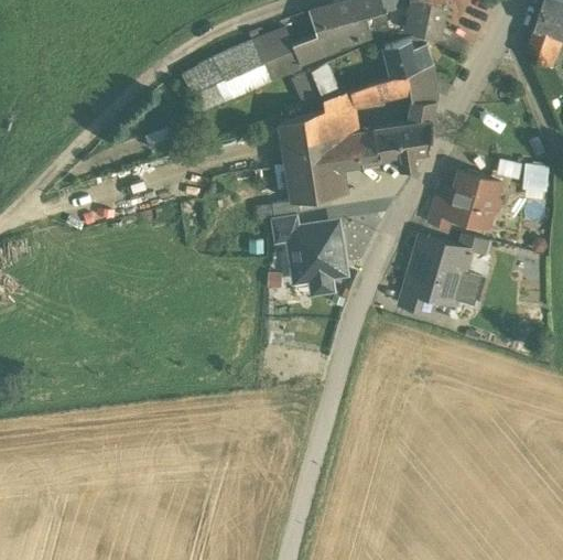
[(366,17),(376,14),(371,0),(360,0),(360,1),(365,18),(366,17)]
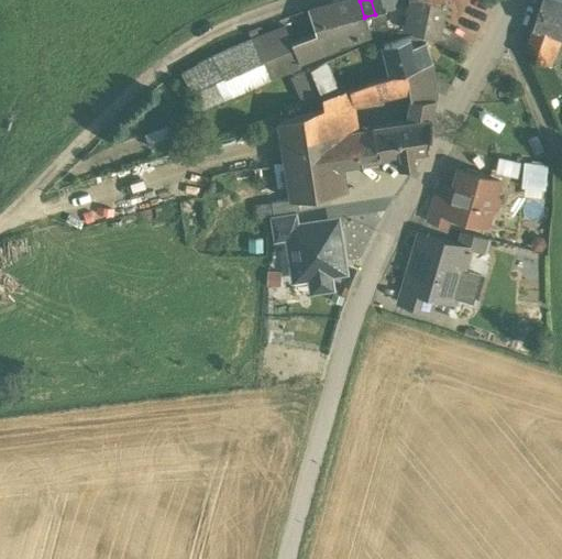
[(371,0),(375,14),(383,13),(379,0),(371,0)]
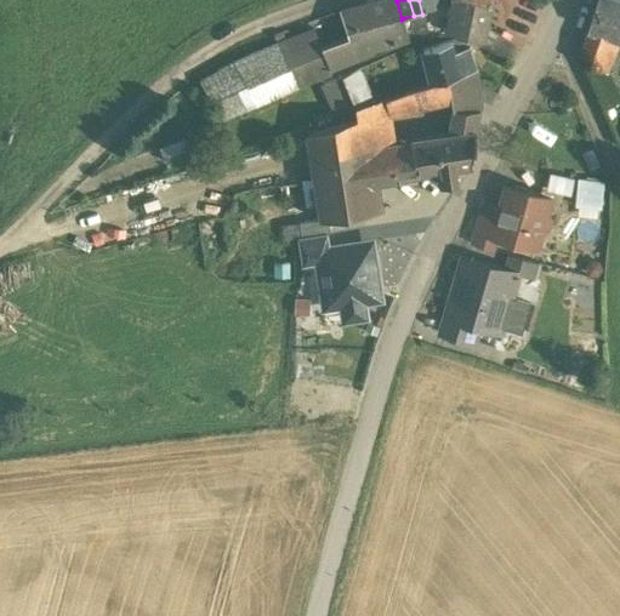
[(428,0),(419,0),(422,15),(432,12),(428,0)]
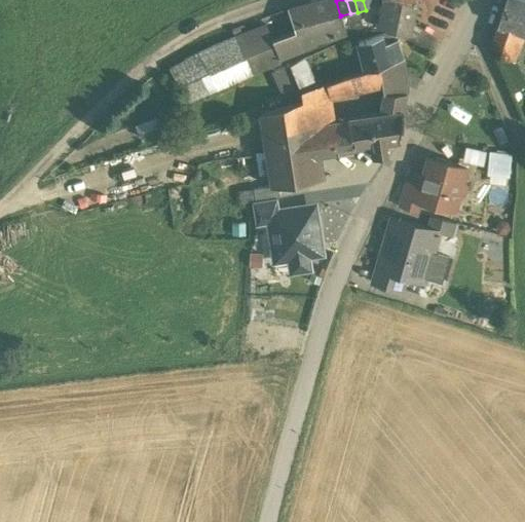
[(363,0),(366,10),(379,4),(380,0),(363,0)]
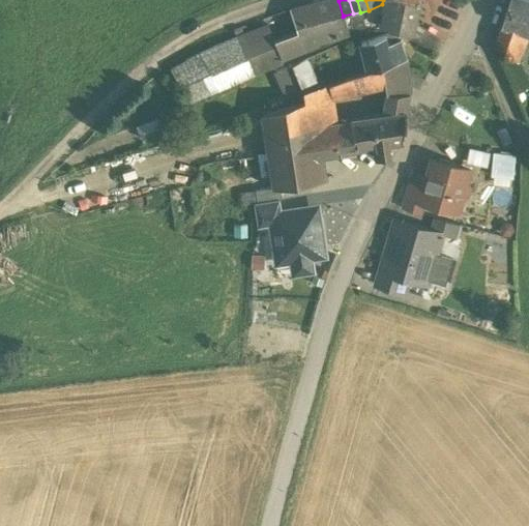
[(395,0),(383,0),(382,4),(378,28),(411,36),(417,1),(402,0),(400,0),(401,1),(395,0)]
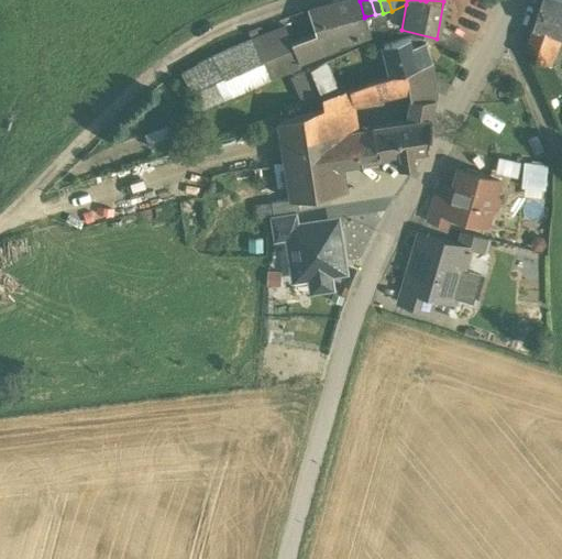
[(561,3),(551,0),(543,0),(533,28),(558,37),(561,39),(561,3)]
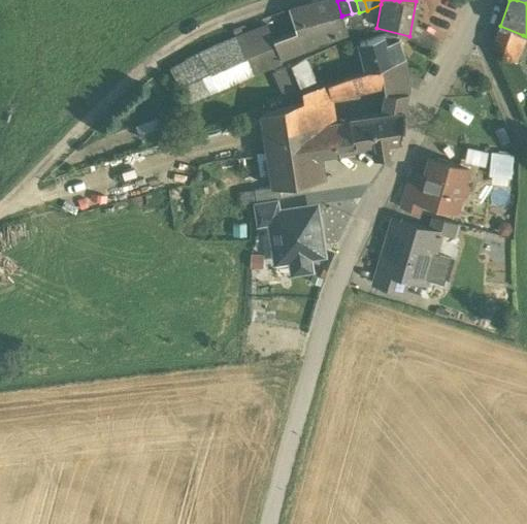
[(337,1),(311,7),(317,25),(296,34),(273,43),(281,61),(320,44),(347,34),(342,15),(341,17),(337,1)]
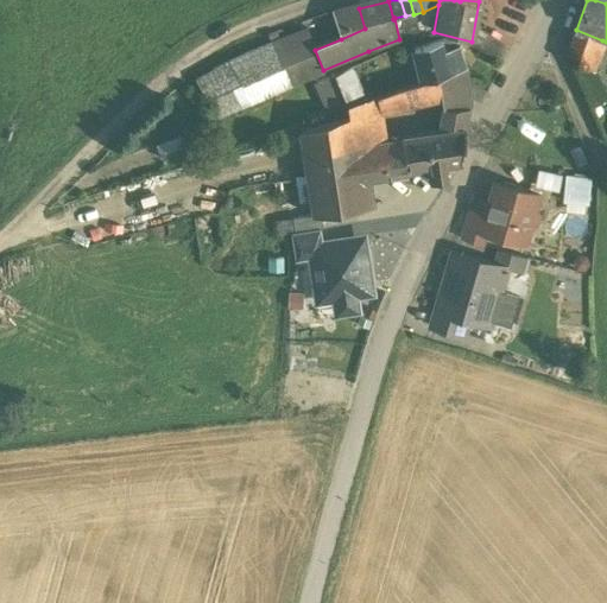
[(333,17),(341,39),(365,29),(359,8),(352,11),(333,17)]
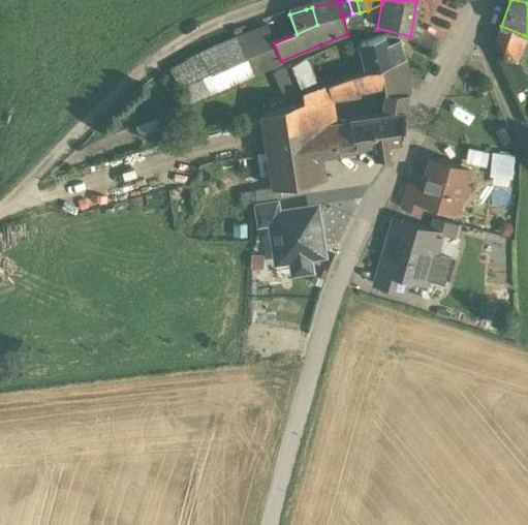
[(352,13),(343,16),(347,34),(365,30),(360,12),(352,13)]
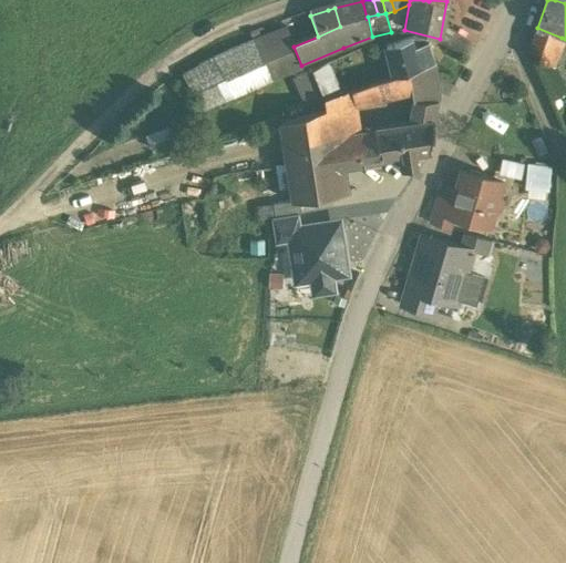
[(562,38),(537,28),(532,47),(555,53),(562,38)]
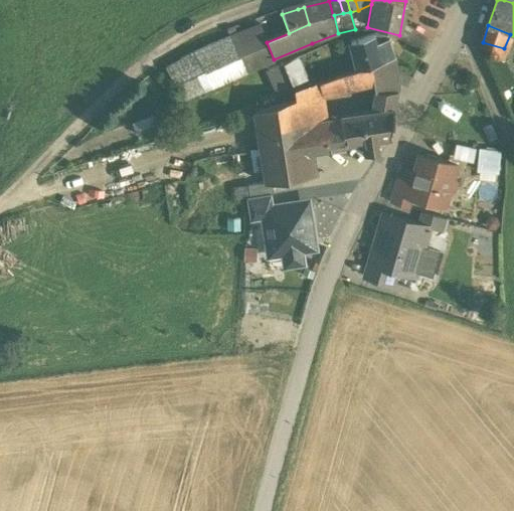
[(424,40),(404,27),(397,39),(417,52),(424,40)]
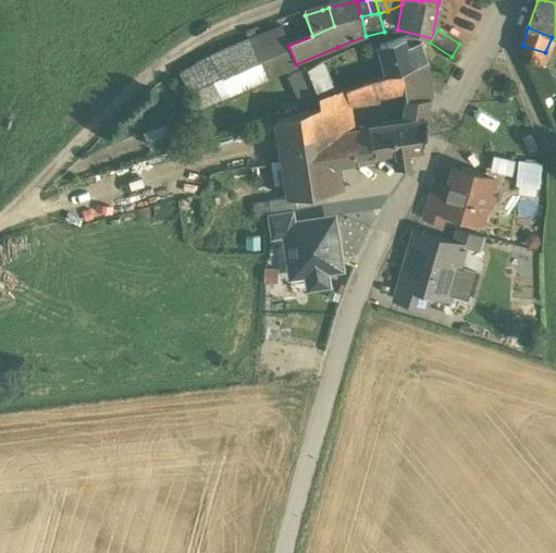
[(254,54),(286,41),(282,31),(222,50),(207,57),(178,73),(180,74),(145,99),(159,127),(198,110),(198,111),(266,82),(254,54)]
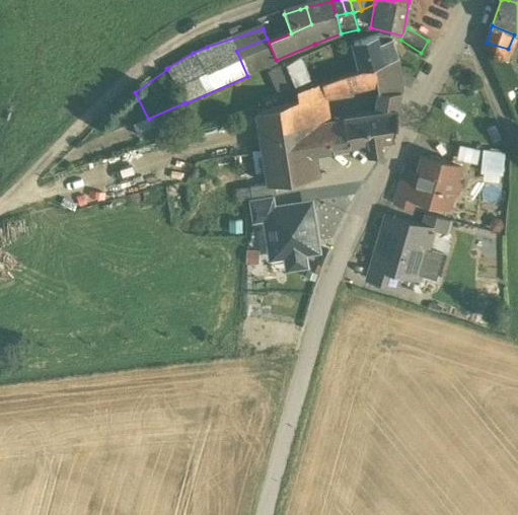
[(517,78),(510,60),(517,39),(517,35),(514,34),(508,49),(503,62),(502,76),(495,73),(506,92),(517,87),(517,78)]
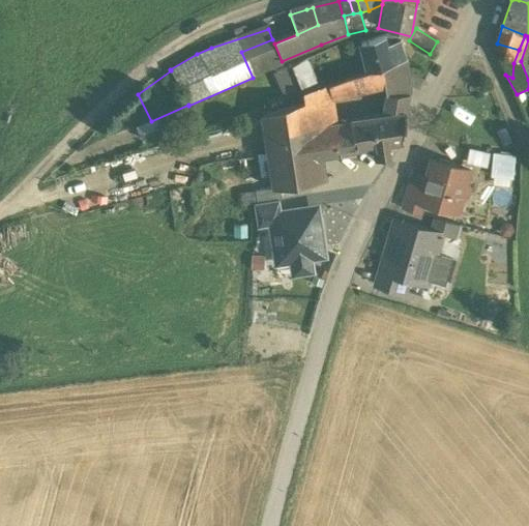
[(389,37),(361,46),(369,75),(373,72),(385,69),(406,63),(401,42),(397,44),(395,38),(389,39),(389,37)]
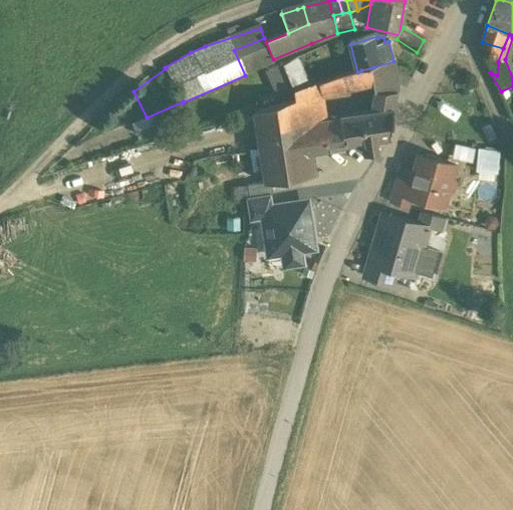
[(274,63),(273,59),(266,42),(264,38),(234,50),(245,75),(274,63)]
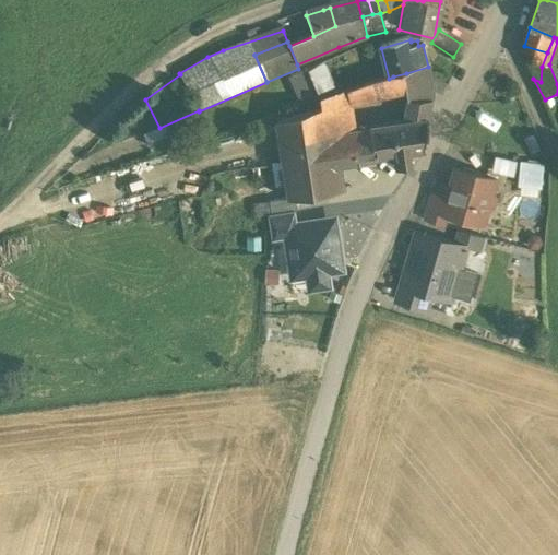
[(547,52),(524,46),(525,61),(542,67),(547,52)]
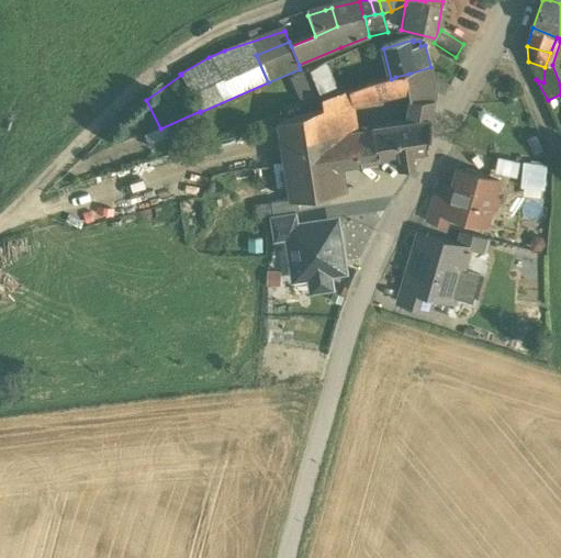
[(528,62),(536,79),(543,82),(545,67),(528,62)]
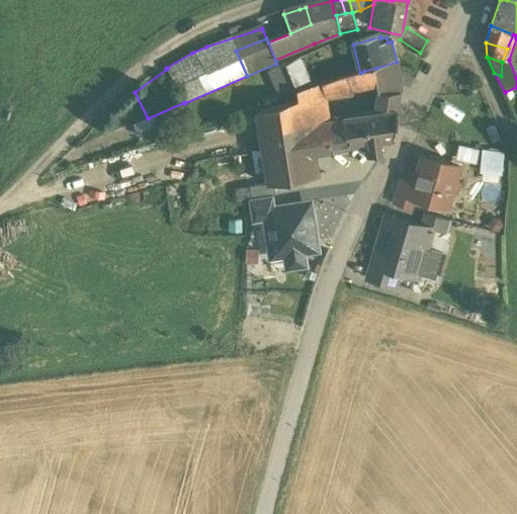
[(284,67),(295,92),(314,87),(302,59),(284,67)]
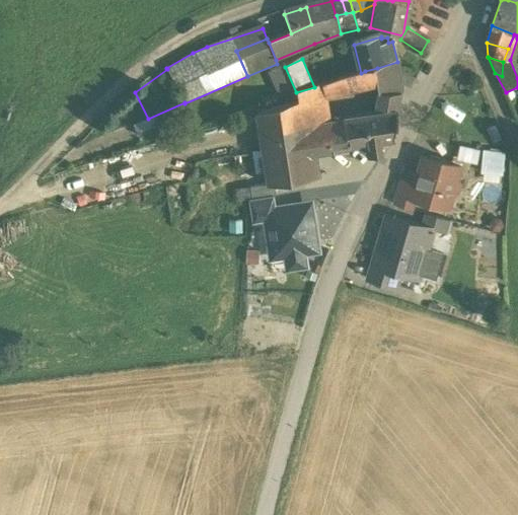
[(397,62),(377,68),(379,82),(382,115),(396,113),(401,91),(397,63),(397,62)]
